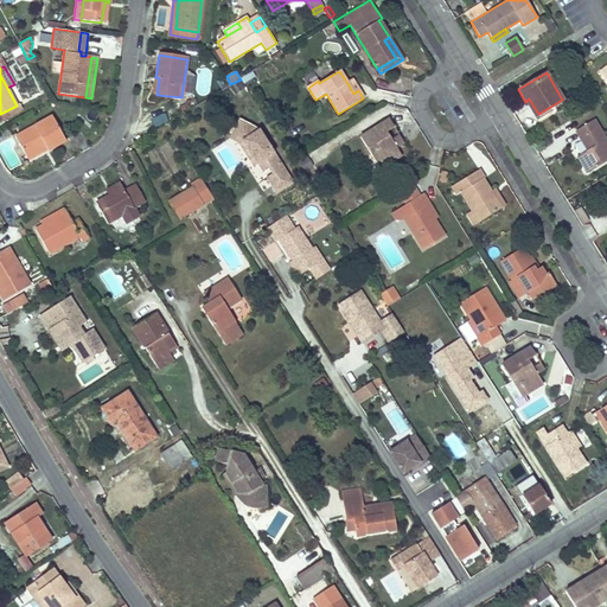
[(347,83),(353,94),(358,90),(352,80),(347,83)]
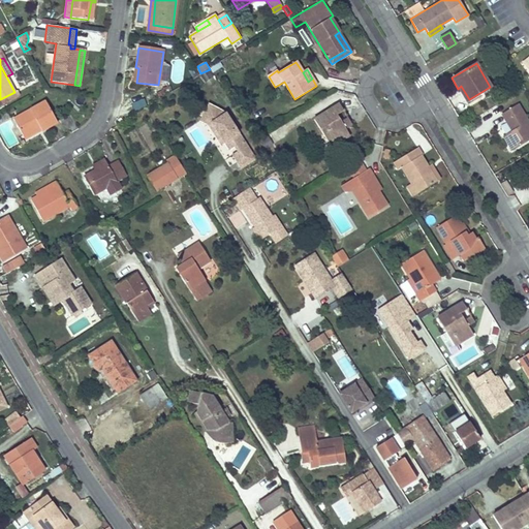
[(461,86),(458,89),(465,101),(469,99),(461,86)]
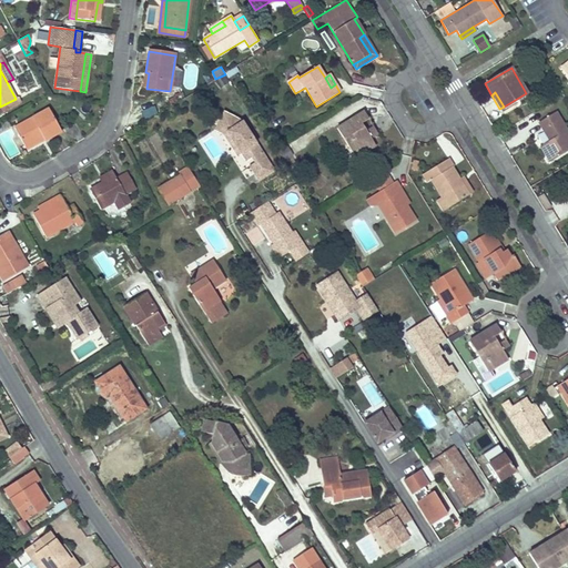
[(156,112),(145,104),(141,111),(152,119),(156,112)]
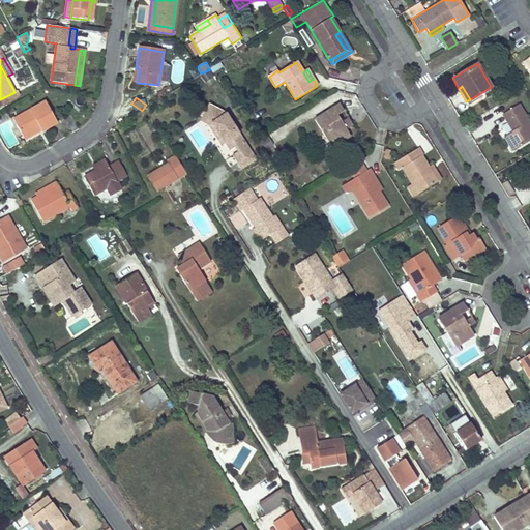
[(13,119),(23,137),(40,127),(41,130),(57,122),(46,100),(13,119)]
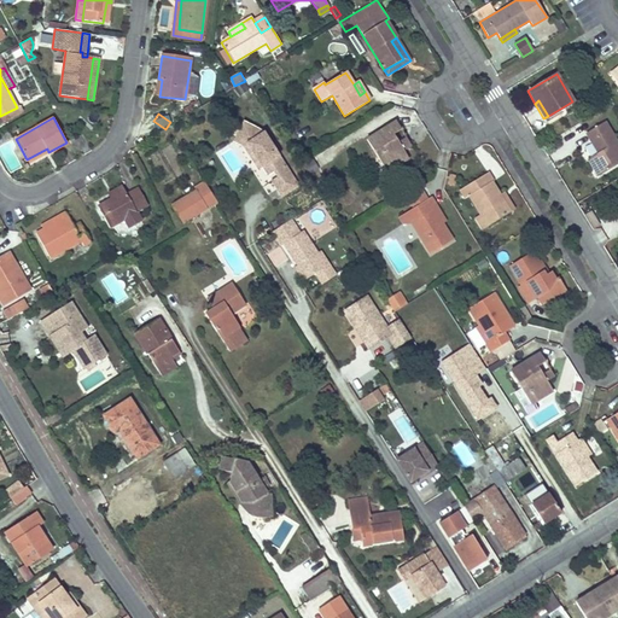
[(261,130),(243,121),(234,138),(246,144),(261,167),(268,163),(273,172),(277,178),(270,181),(281,197),(298,186),(263,132),(262,133),(261,130)]
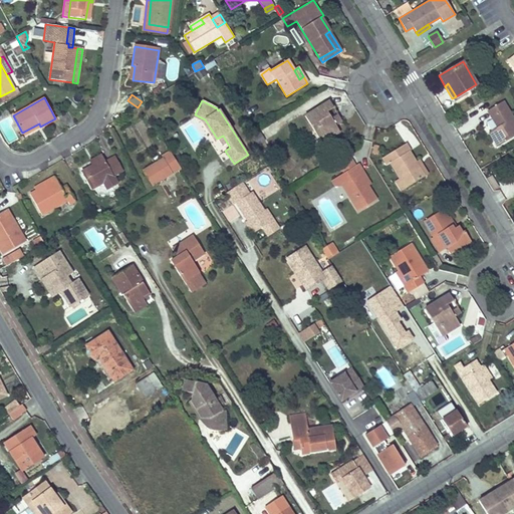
[(329,115),(326,111),(332,107),(328,100),(304,115),(321,143),(339,132),(334,124),(330,118),(328,119),(326,117),(329,115)]
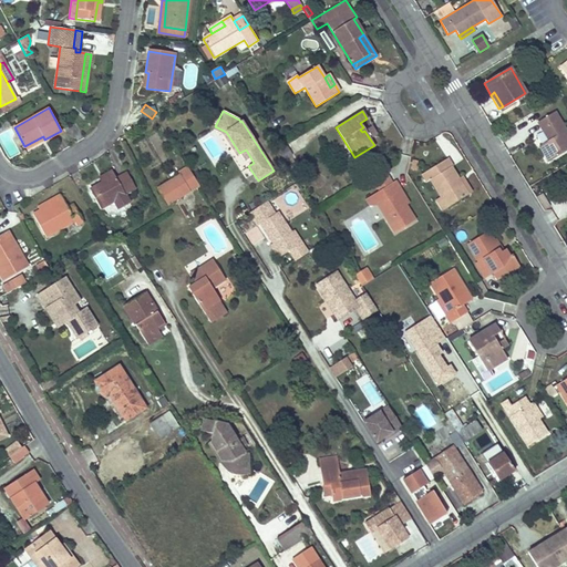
[(566,132),(555,112),(537,122),(547,141),(538,146),(539,148),(546,160),(547,162),(566,150),(566,132)]
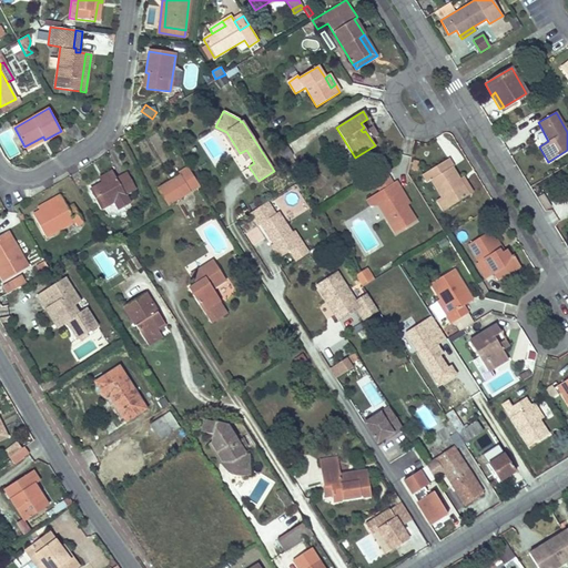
[(367,119),(361,123),(364,128),(365,131),(369,138),(376,133),(367,119)]
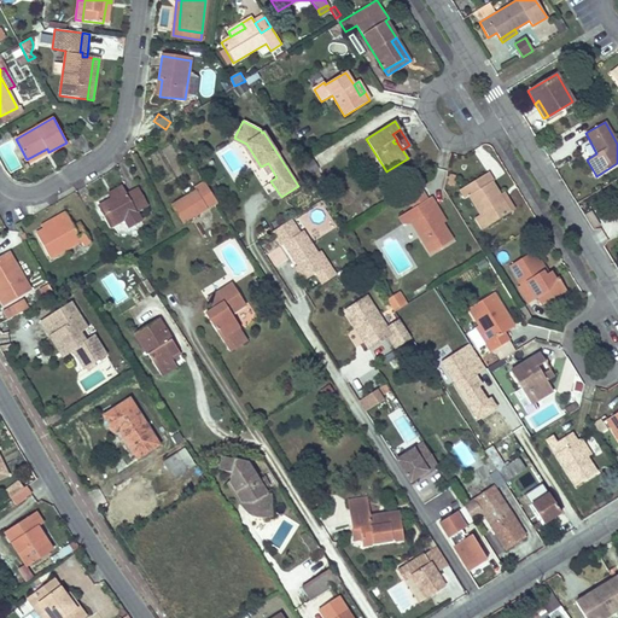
[(257,169),(261,167),(246,144),(234,138),(233,140),(242,145),(257,169)]
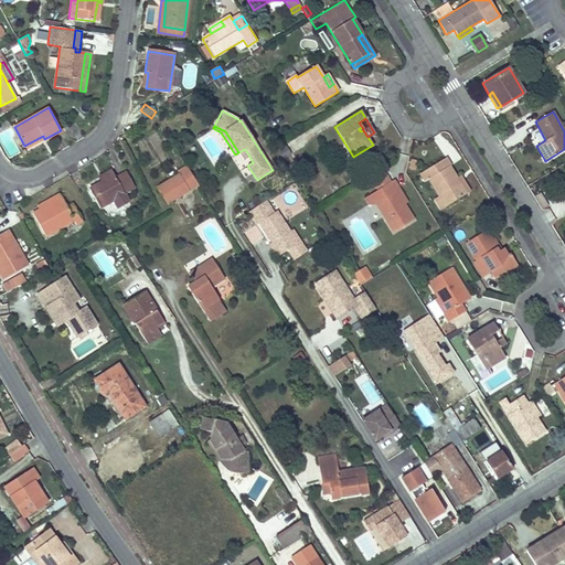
[(43,136),(24,146),(27,149),(44,139),(43,136)]
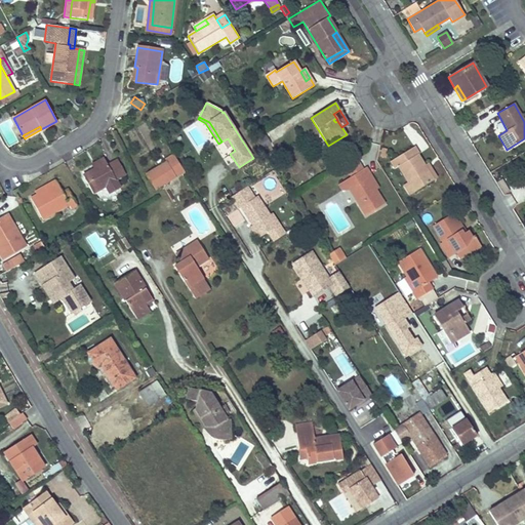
[(221,142),(227,149),(232,146),(228,138),(221,142)]
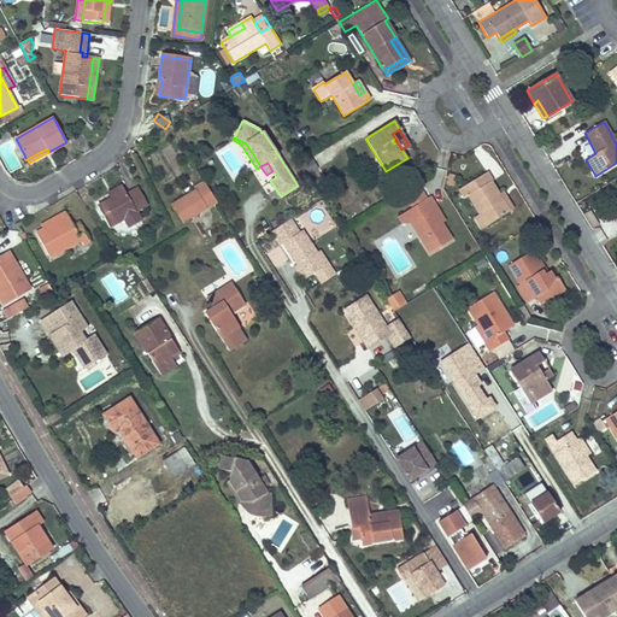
[(469,197),(480,216),(487,225),(510,212),(499,195),(491,182),(492,182),(487,174),(459,189),(465,199),(469,197)]
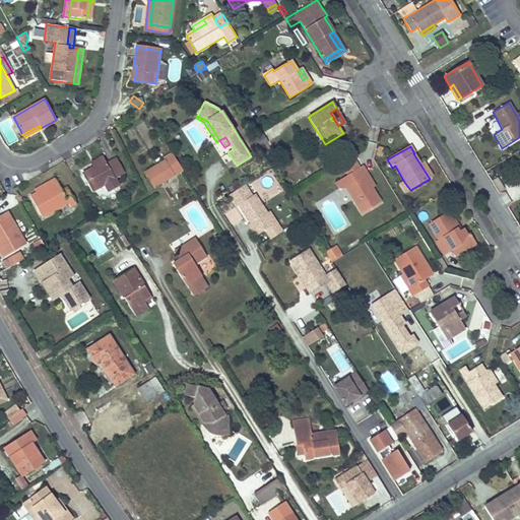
[(182,171),(173,156),(171,152),(161,157),(165,161),(173,176),(182,171)]
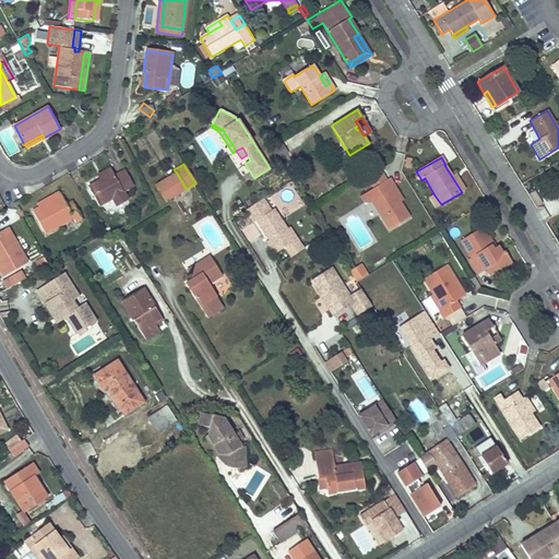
[(98,177),(100,181),(102,183),(105,181),(104,179),(113,174),(110,170),(98,177)]
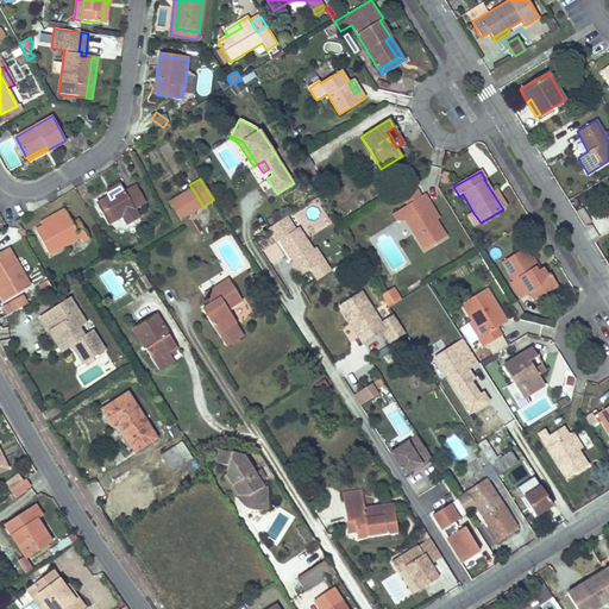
[(111,200),(110,198),(96,205),(107,225),(123,217),(127,225),(139,218),(135,211),(145,203),(136,188),(125,194),(123,189),(113,195),(114,198),(111,200)]
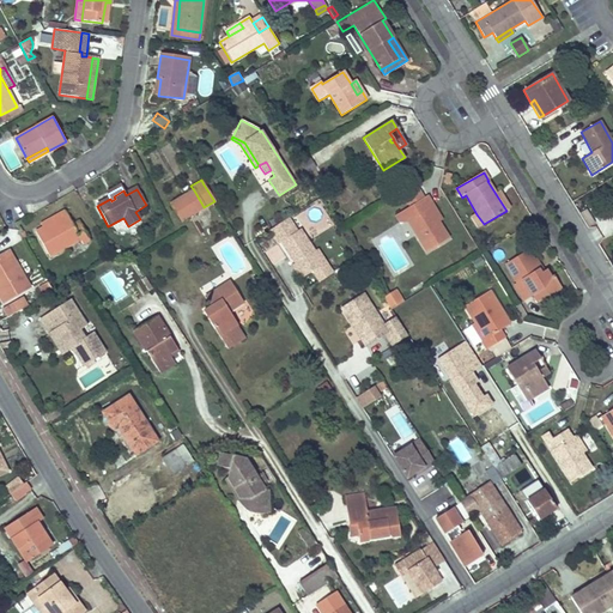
[(194,190),(170,205),(181,222),(204,207),(194,190)]
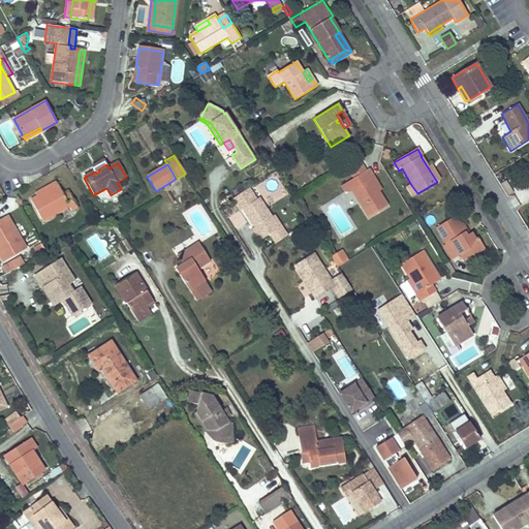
[(353,170),(356,177),(367,170),(363,164),(353,170)]
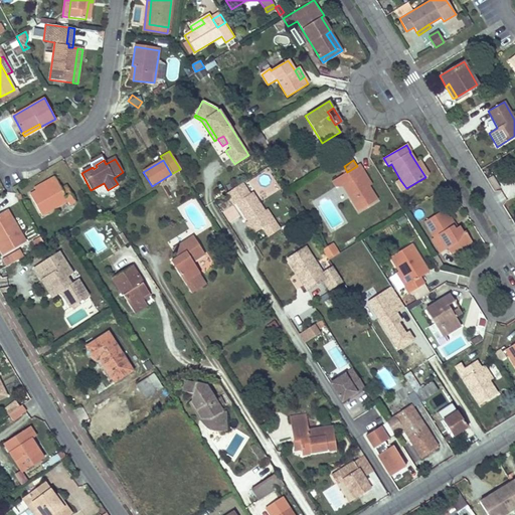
[(419,161),(416,163),(425,177),(428,175),(419,161)]
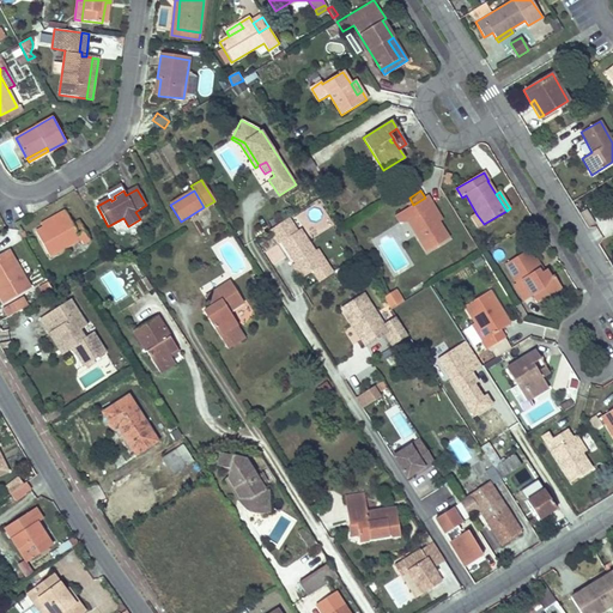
[(438,222),(429,207),(434,205),(428,196),(411,206),(417,214),(407,220),(428,253),(448,238),(438,222)]
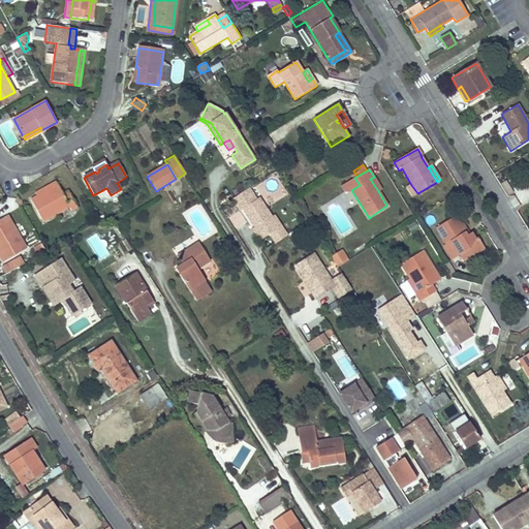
[(374,177),(370,179),(378,191),(381,189),(374,177)]
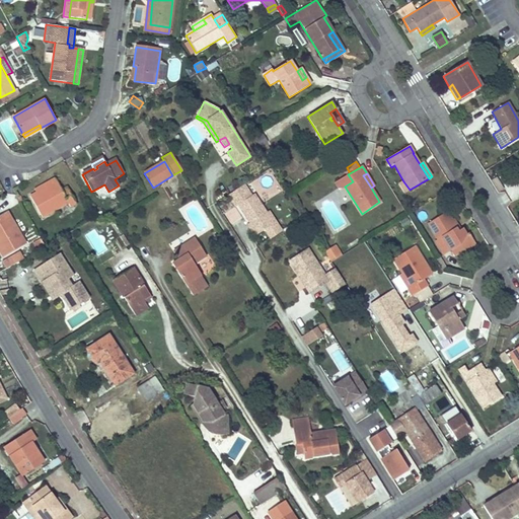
[(49,186),(36,193),(29,197),(42,219),(68,204),(70,208),(76,204),(67,188),(62,191),(55,178),(47,182),(49,186)]
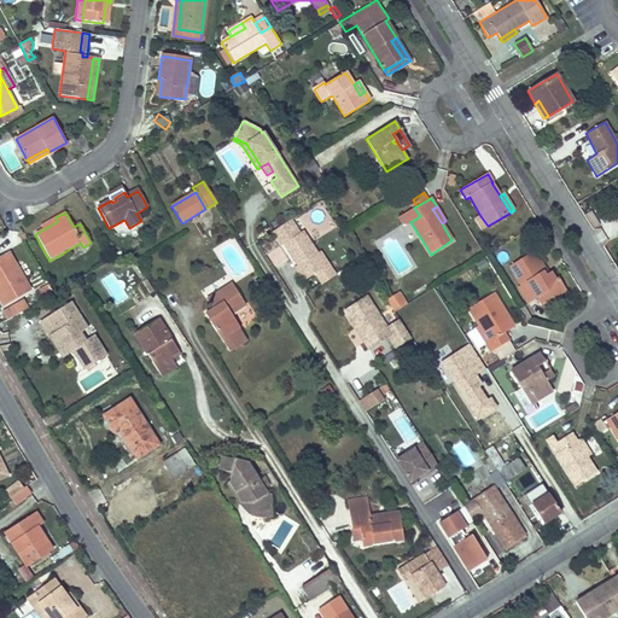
[(601,226),(593,213),(586,216),(593,231),(601,226)]
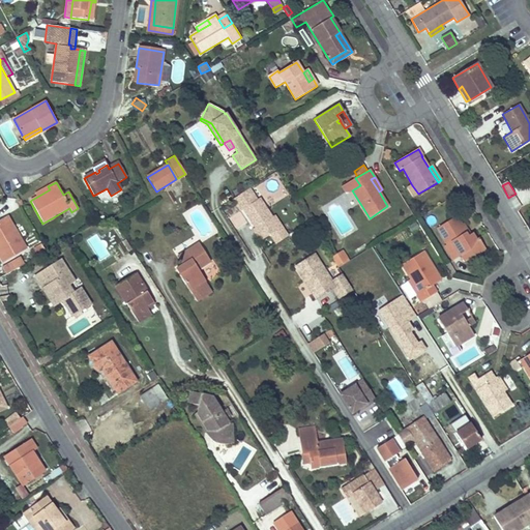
[(418,194),(412,185),(408,187),(414,197),(418,194)]
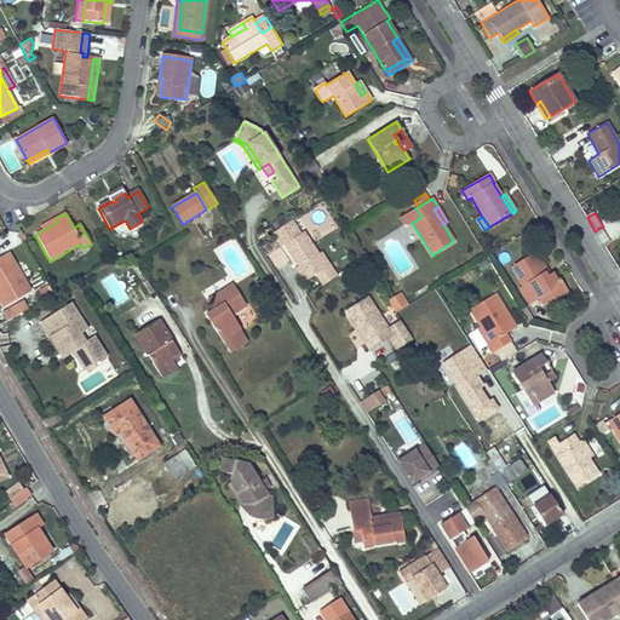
[(56,218),(41,227),(44,230),(58,222),(56,218)]
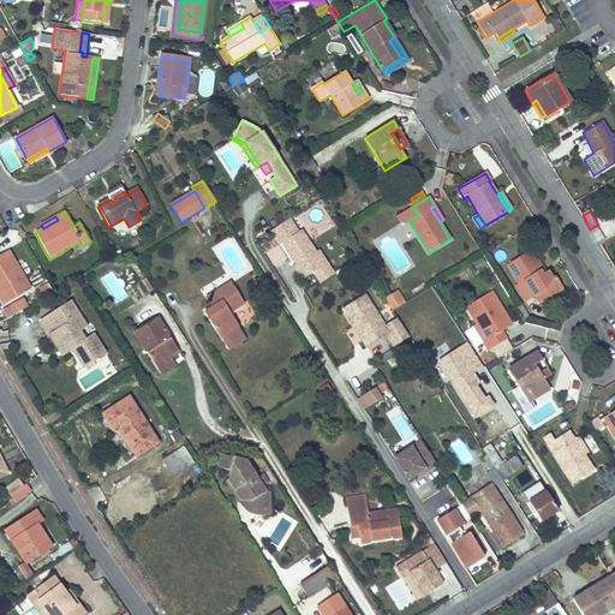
[(286,221),(294,234),(298,232),(288,219),(286,221)]
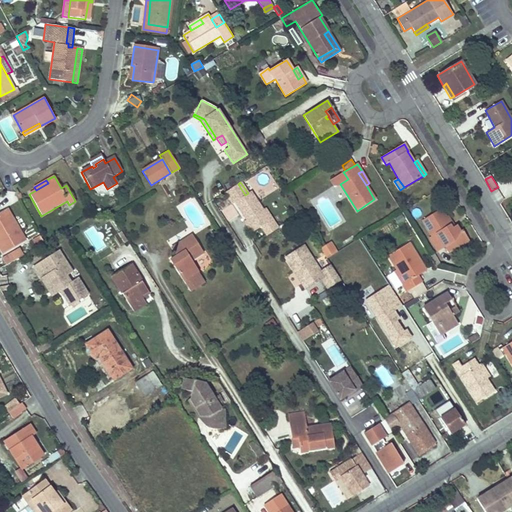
[(225,193),(232,204),(234,203),(246,220),(254,232),(261,226),(270,221),(262,210),(250,192),(248,193),(245,195),(238,184),(236,185),(225,193)]
